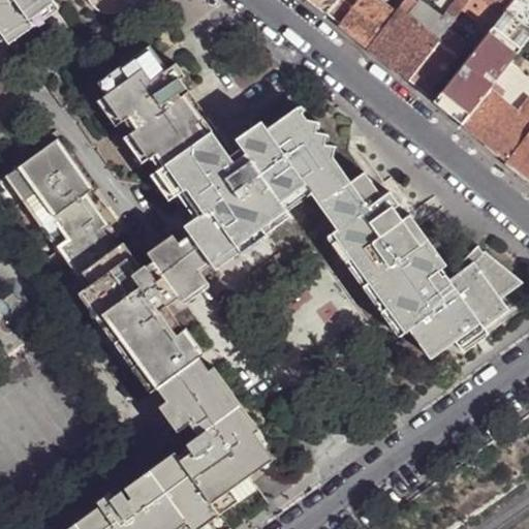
[(0,0),(0,29),(7,39),(57,5),(54,0),(0,0)]
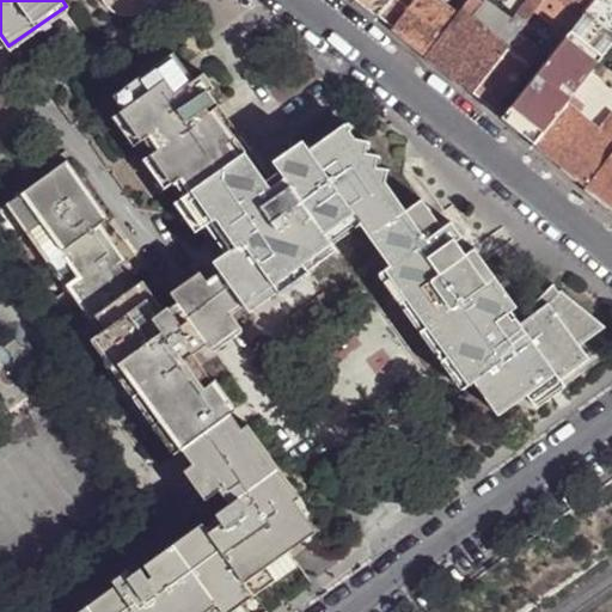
[(354,0),(365,7),(379,18),(392,0),(354,0)]
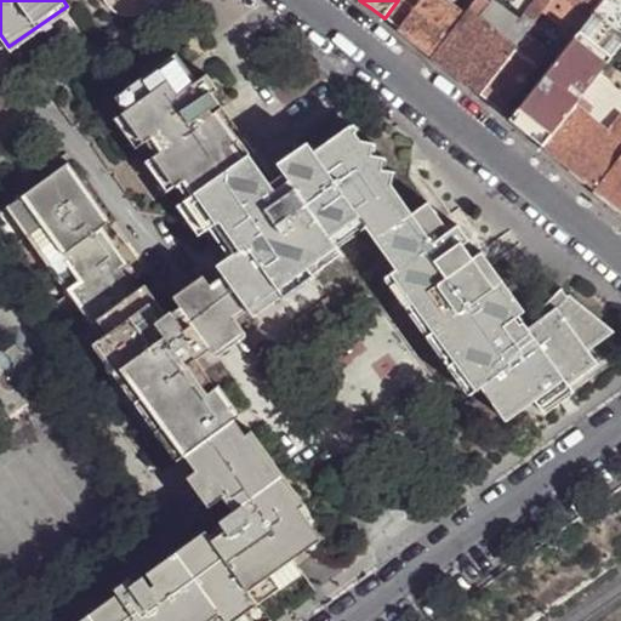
[(463,20),(440,0),(398,0),(385,18),(409,39),(433,58),(463,20)]
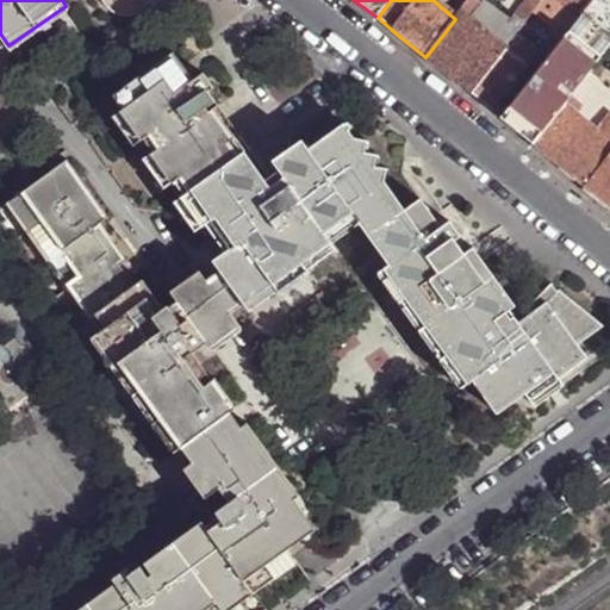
[(425,57),(490,111),(537,50),(518,36),(506,50),(498,44),(511,27),(474,0),(470,0),(455,19),(425,57)]
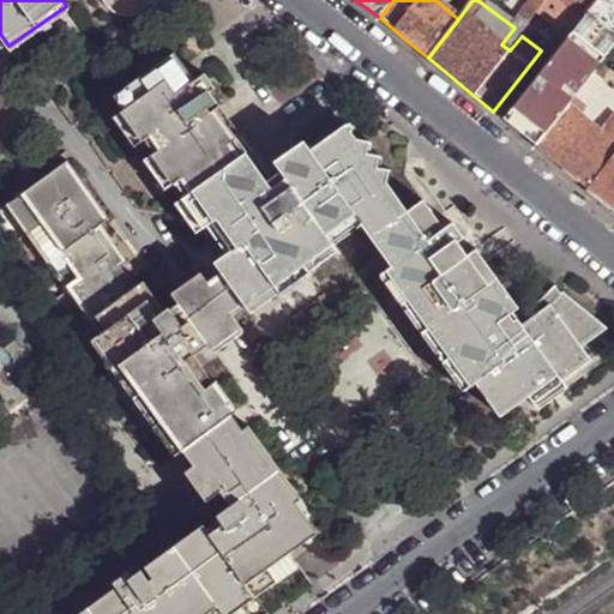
[(545,0),(531,0),(518,18),(527,25),(545,0)]
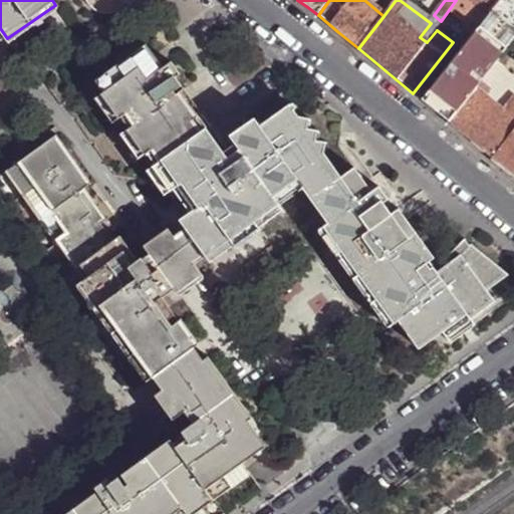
[(498,0),(468,0),(487,15),(498,0)]
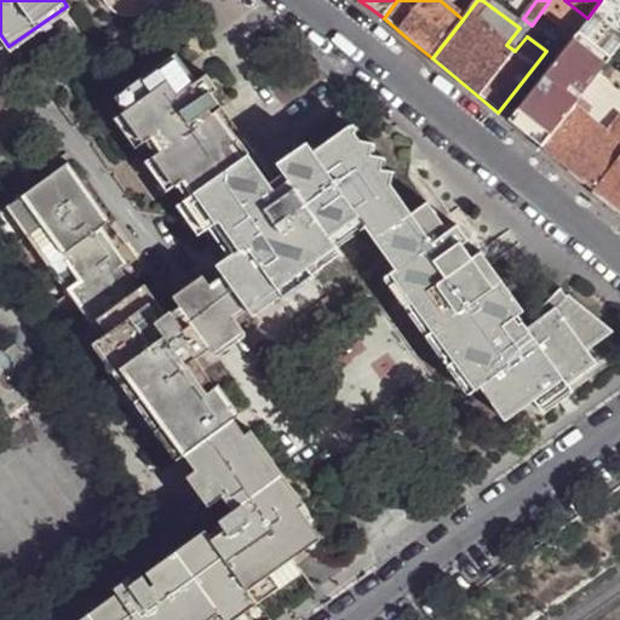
[(619,0),(601,0),(587,18),(566,49),(598,76),(619,47),(619,0)]
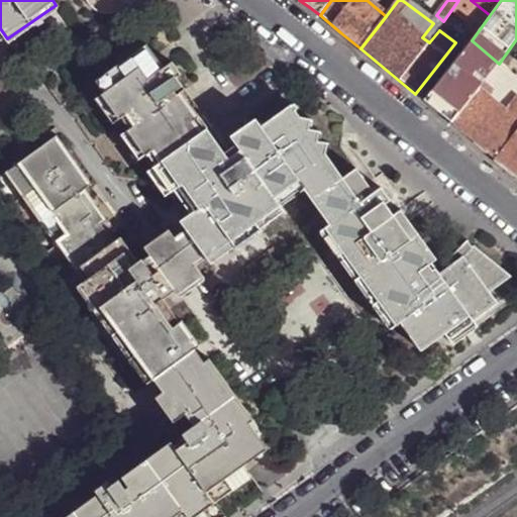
[(56,5),(7,38),(11,44),(60,10),(56,5)]
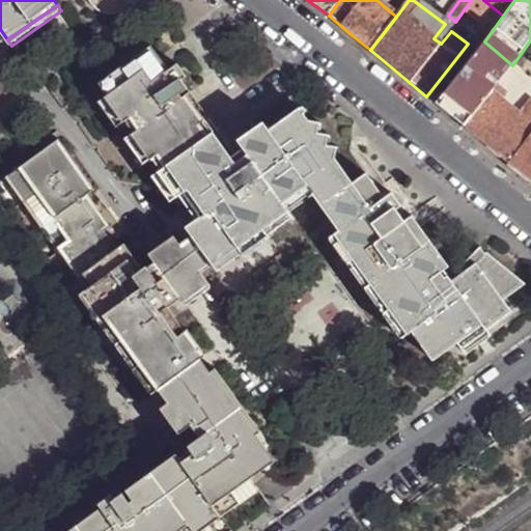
[(160,40),(107,76),(118,90),(135,115),(143,128),(160,152),(167,165),(216,132),(205,117),(199,120),(186,96),(183,91),(194,84),(189,76),(193,73),(185,59),(176,64),(160,40)]
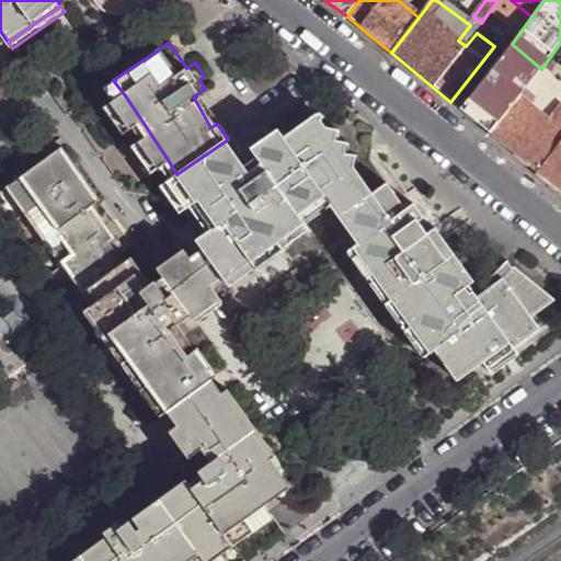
[(541,69),(512,44),(461,111),(479,126),(491,135),(541,69)]
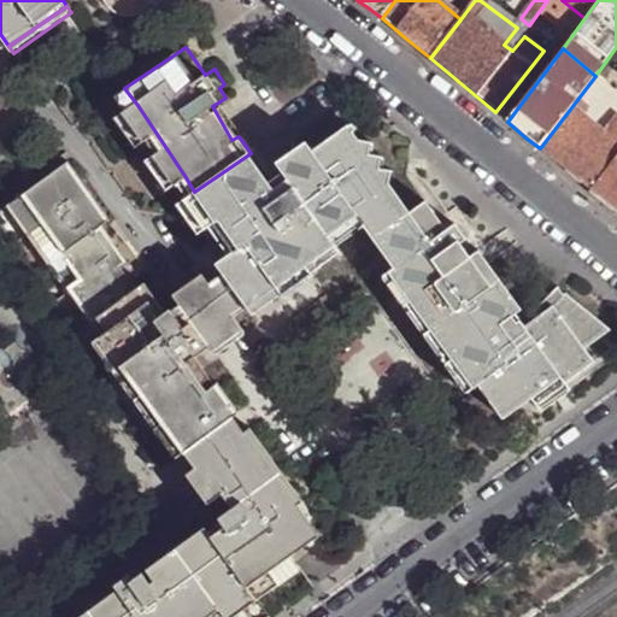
[(616,93),(595,76),(540,148),(569,172),(589,189),(616,152),(616,93)]
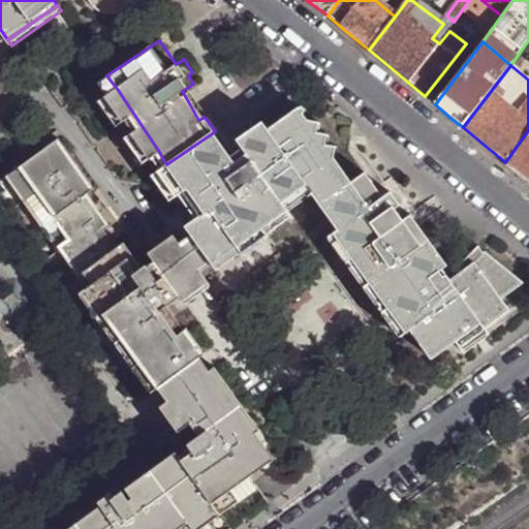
[(195,88),(185,96),(198,120),(205,117),(212,112),(195,88)]
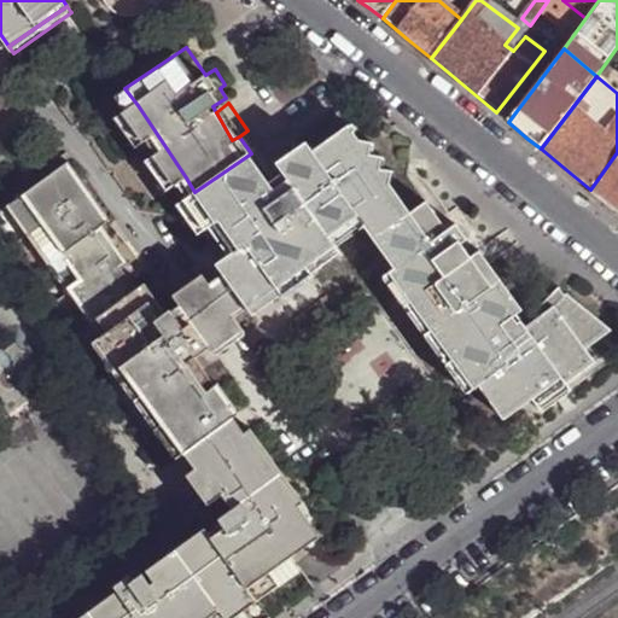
[(157,134),(138,105),(124,114),(144,141),(157,134)]
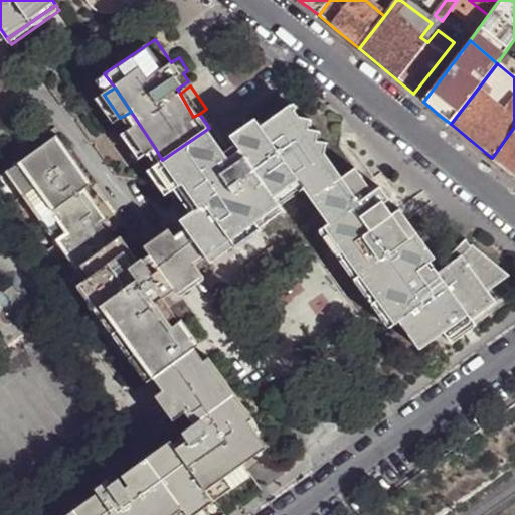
[(209,128),(162,160),(181,186),(188,181),(204,203),(196,208),(183,218),(189,228),(207,255),(281,204),(304,188),(329,222),(325,226),(393,325),(397,321),(417,349),(445,330),(470,313),(468,311),(481,302),(477,297),(487,290),(510,275),(467,238),(447,259),(449,264),(439,271),(432,261),(436,258),(407,218),(390,232),(382,221),(392,213),(383,202),(389,198),(380,186),(372,191),(356,168),(343,177),(325,153),(327,142),(318,140),(320,130),(309,128),(311,119),(300,116),(292,104),(261,125),(258,119),(254,120),(231,135),(234,140),(241,149),(228,157),(209,128)]
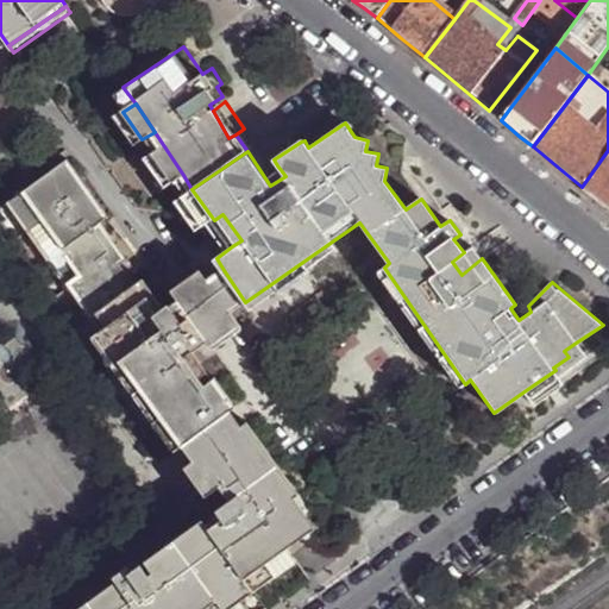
[(269,171),(244,129),(236,135),(248,151),(270,186),(286,176),(277,165),(269,171)]
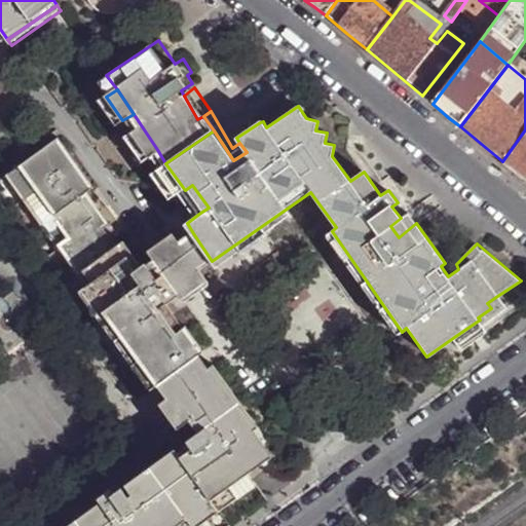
[(158,151),(142,126),(132,133),(149,157),(158,151)]
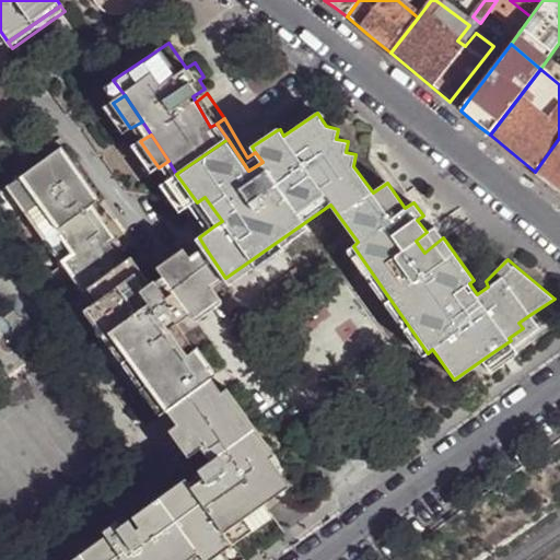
[(559,138),(535,172),(549,184),(559,193),(559,138)]
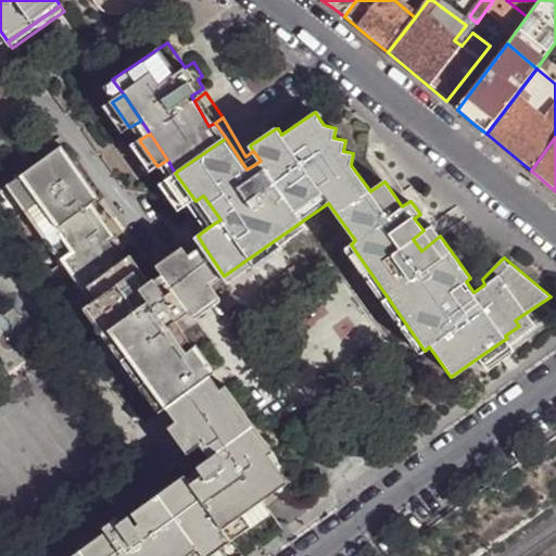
[(37,168),(11,187),(167,405),(179,397),(180,400),(211,376),(215,373),(198,346),(196,348),(178,324),(191,315),(197,320),(220,301),(211,288),(218,281),(219,283),(226,279),(224,276),(204,247),(189,256),(182,248),(156,267),(162,275),(150,282),(130,258),(124,263),(117,267),(103,247),(106,244),(109,247),(111,244),(112,248),(116,244),(99,237),(98,235),(111,229),(103,219),(89,229),(80,216),(93,205),(100,200),(65,152),(66,151),(65,149),(37,169),(37,168)]
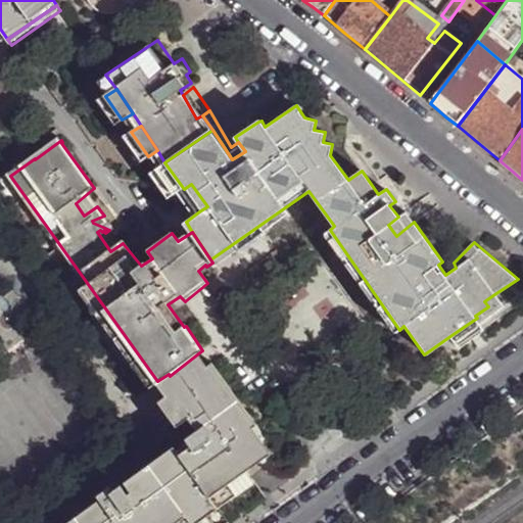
[(164,162),(155,169),(174,195),(184,189),(164,162)]
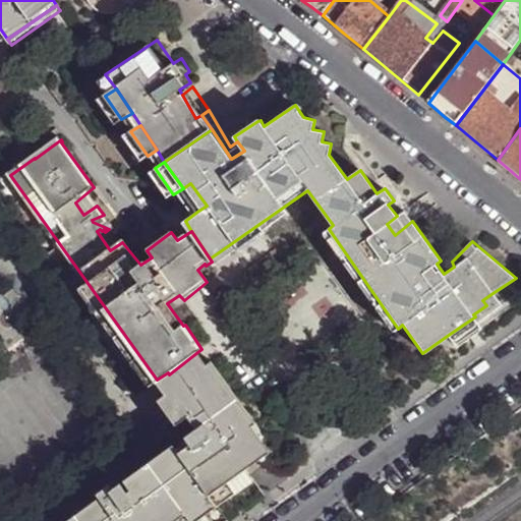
[(10,175),(7,177),(87,287),(80,292),(147,387),(155,381),(157,380),(10,175)]
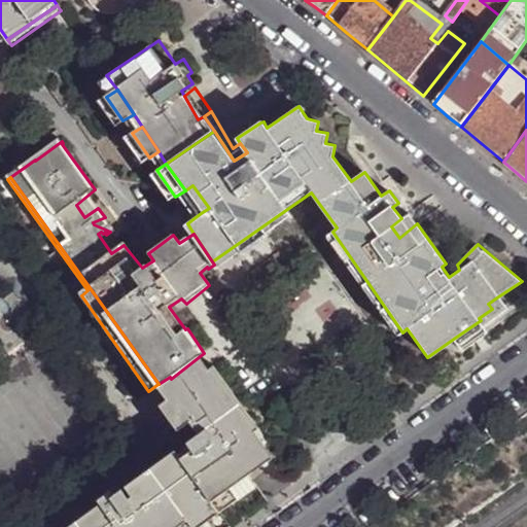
[(192,185),(185,190),(201,213),(209,208),(192,185)]
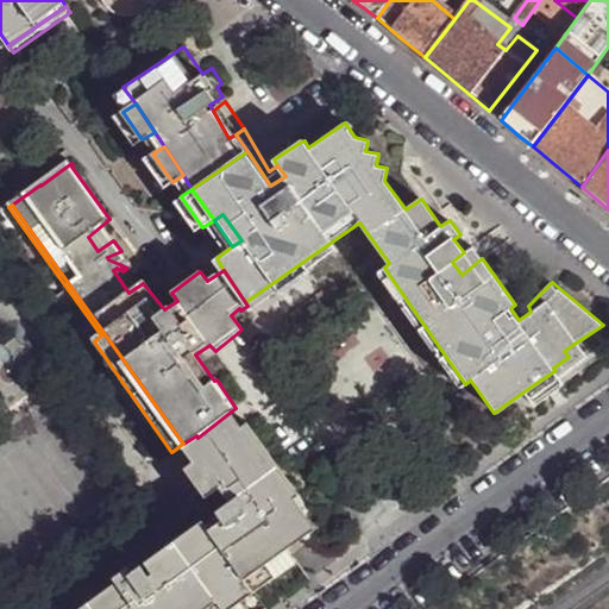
[(112,238),(102,225),(88,237),(98,251),(113,240),(112,238)]
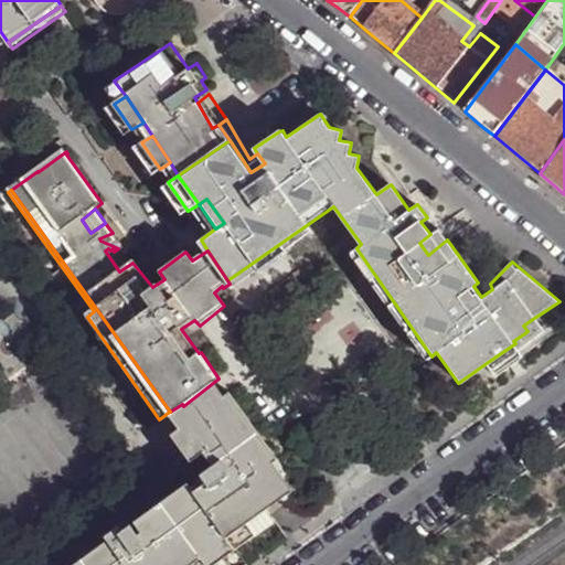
[(308,224),(227,280),(230,284),(233,287),(259,268),(262,272),(288,253),(286,249),(296,243),(312,231),(308,224)]
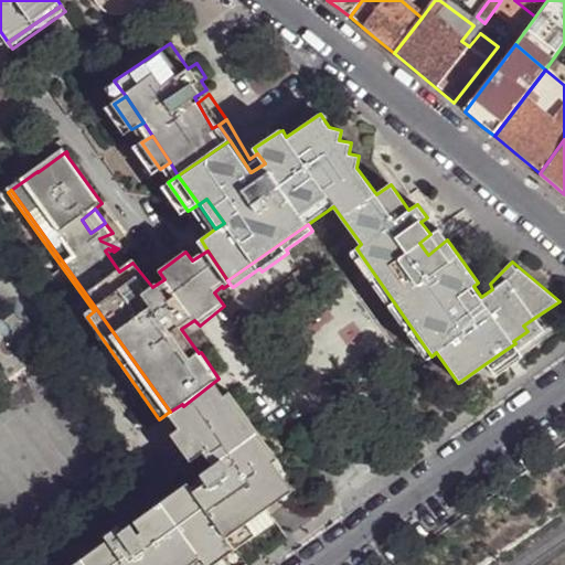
[(439,228),(430,234),(419,243),(428,255),(447,240),(439,228)]
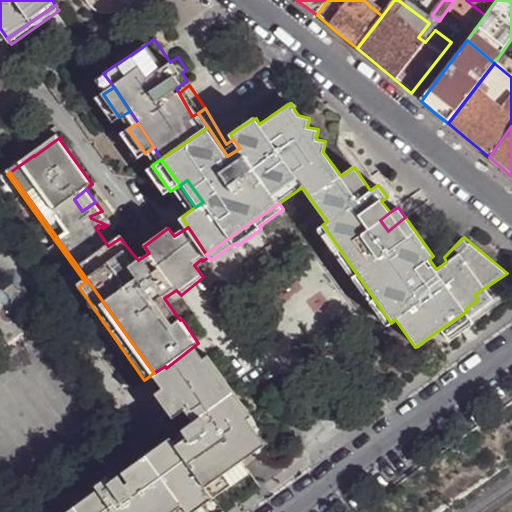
[(114,242),(103,228),(102,225),(100,227),(98,225),(95,227),(108,246),(114,242)]
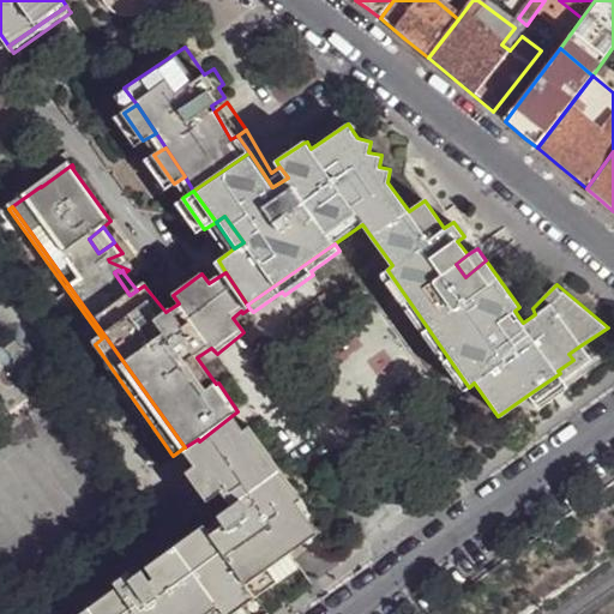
[(469,387),(387,270),(378,276),(462,392),(469,387)]
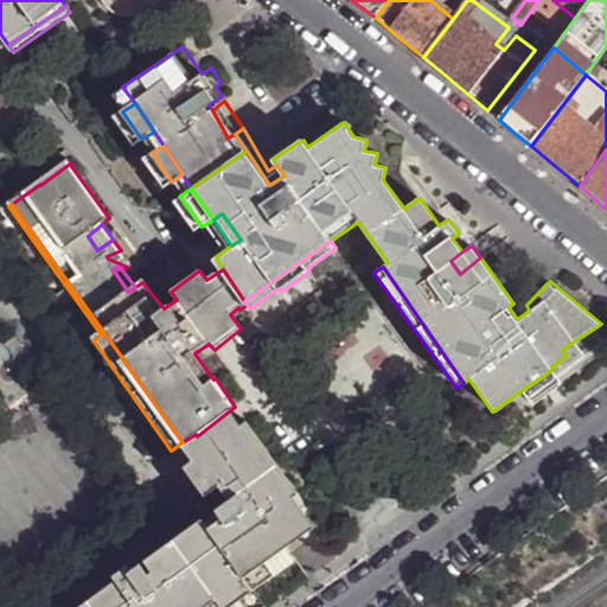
[(554,369),(524,389),(534,402),(562,382),(557,374),(583,353),(574,342),(562,350),(567,356),(551,366),(554,369)]
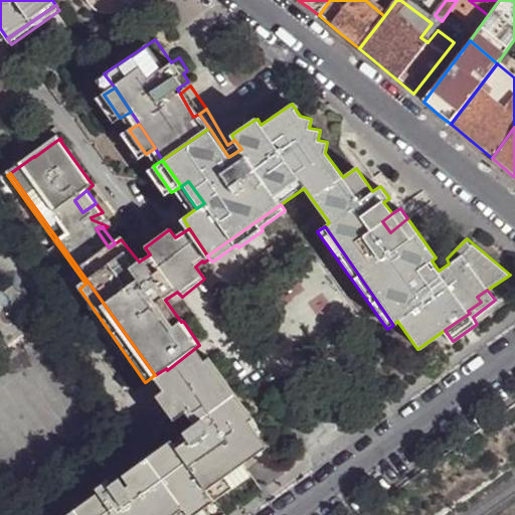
[(183,412),(192,423),(180,432),(182,437),(172,444),(169,440),(109,485),(107,481),(94,490),(97,494),(67,514),(227,514),(262,491),(241,464),(254,454),(246,444),(258,436),(246,420),(250,417),(207,356),(202,359),(195,348),(167,370),(166,368),(155,375),(153,376),(162,389),(154,395),(169,415),(172,419),(183,412)]
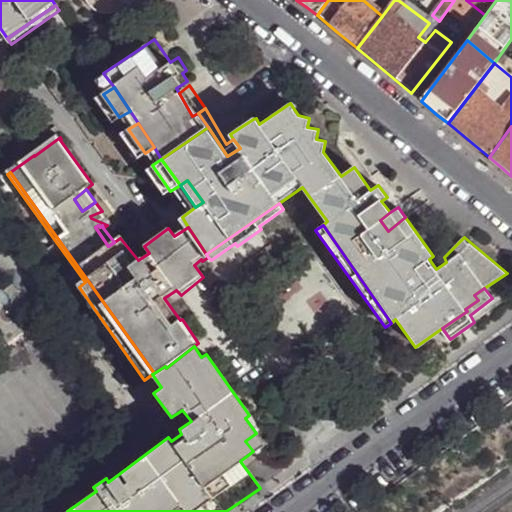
[(264,444),(256,433),(245,441),(253,451),(264,444)]
